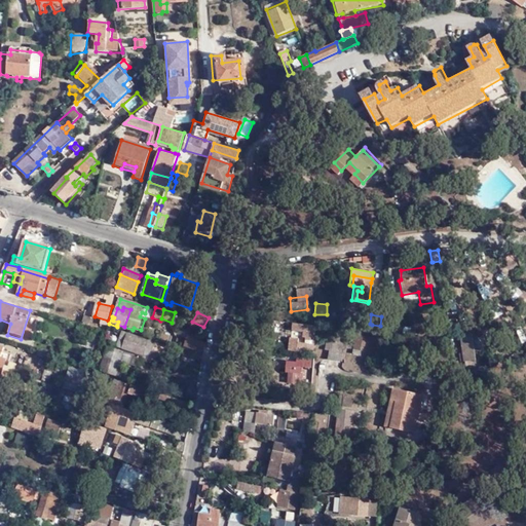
[(317,326),(299,324),(299,329),(307,330),(306,338),(316,339),(317,326)]
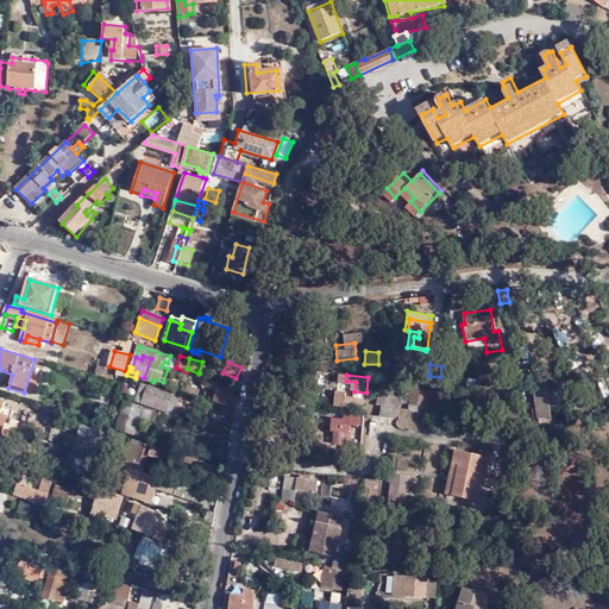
[(440,377),(431,376),(429,384),(439,385),(440,377)]
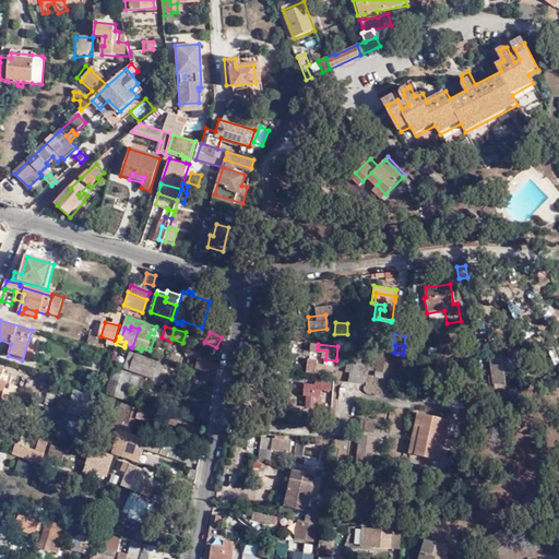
[(139,353),(131,351),(126,367),(153,376),(158,360),(139,354),(139,353)]
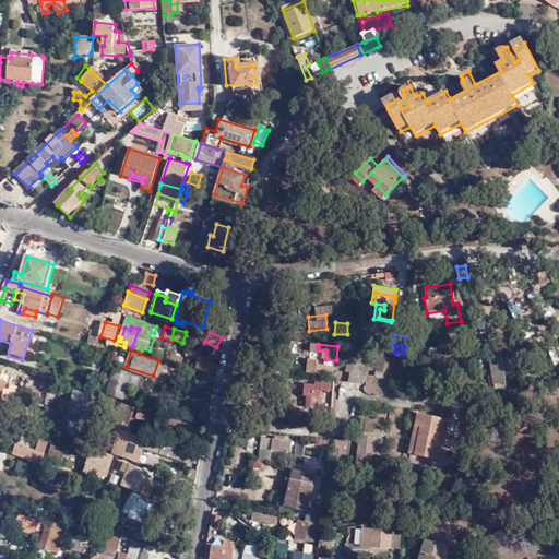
[(363,353),(349,352),(345,371),(351,372),(348,382),(364,384),(366,371),(368,371),(369,361),(363,360),(363,353)]
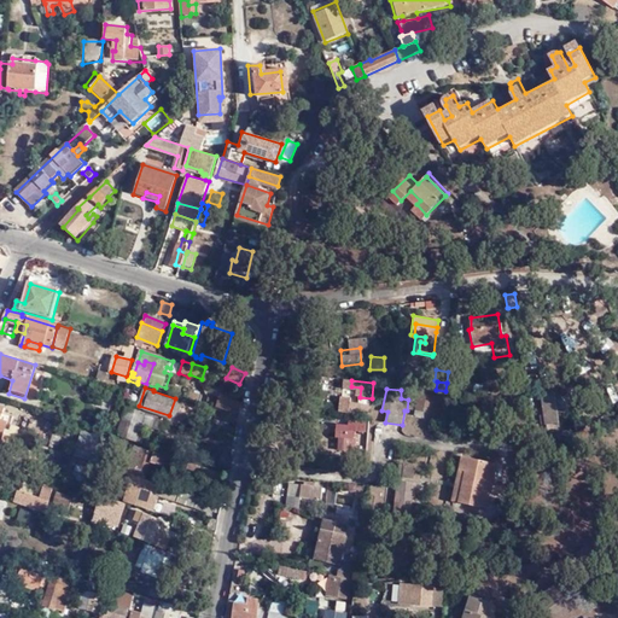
[(549,396),(538,397),(542,426),(553,425),(549,396)]
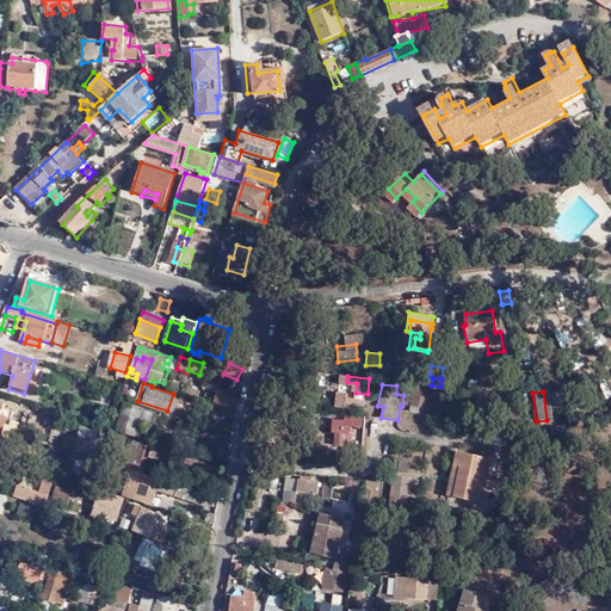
[(240,400),(217,393),(214,405),(238,412),(240,400)]
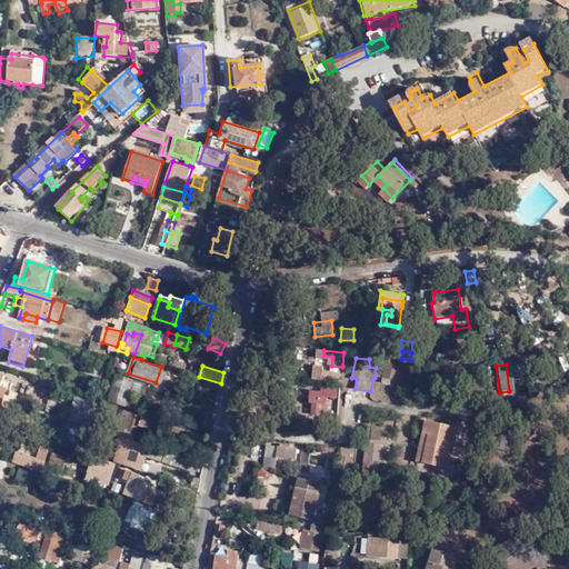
[(169,370),(161,367),(156,382),(165,386),(173,389),(179,373),(169,370)]
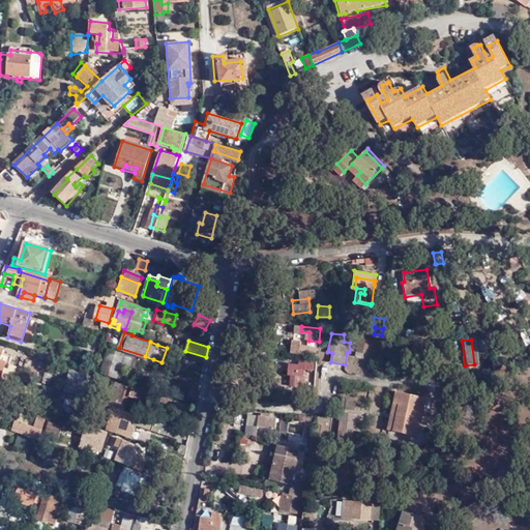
[(302,343),(295,342),(293,353),(316,355),(316,347),(302,345),(302,343)]
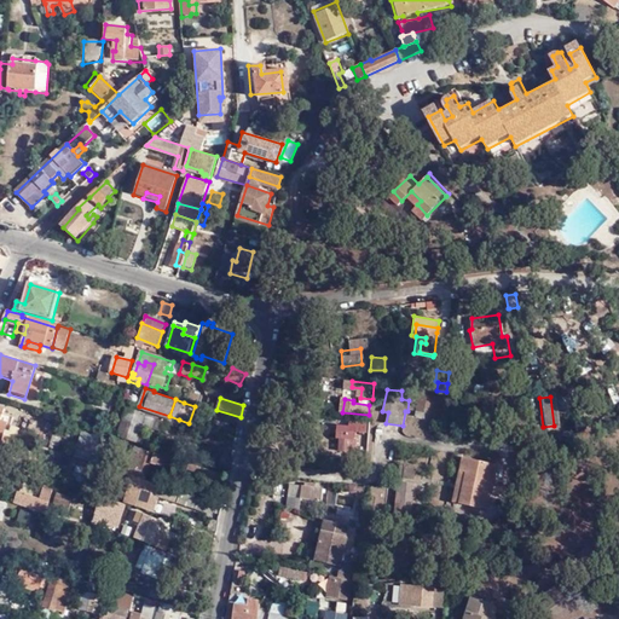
[(12,412),(5,410),(0,427),(0,446),(1,446),(12,412)]
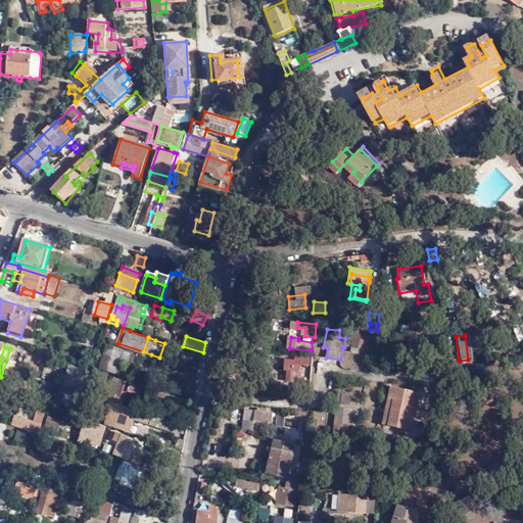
[(107,346),(104,354),(104,355),(107,357),(108,355),(116,359),(120,359),(122,361),(129,363),(131,354),(107,346)]
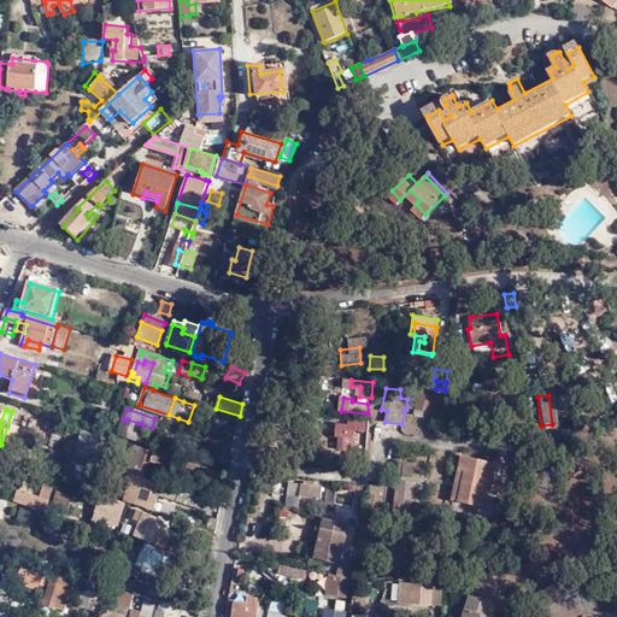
[(162,421),(154,418),(152,428),(159,430),(162,421)]
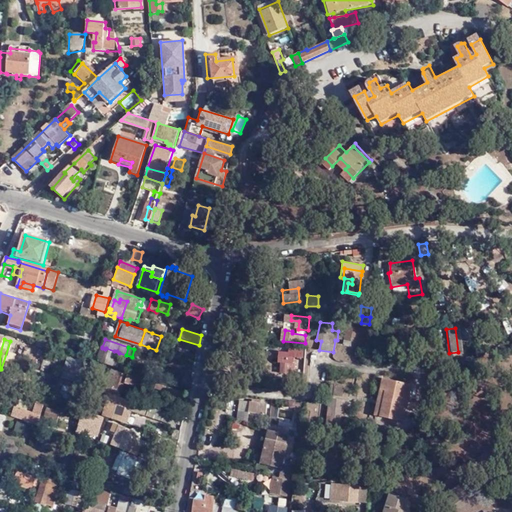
[(105,349),(102,348),(98,362),(113,367),(115,359),(112,359),(114,351),(106,348),(105,349)]
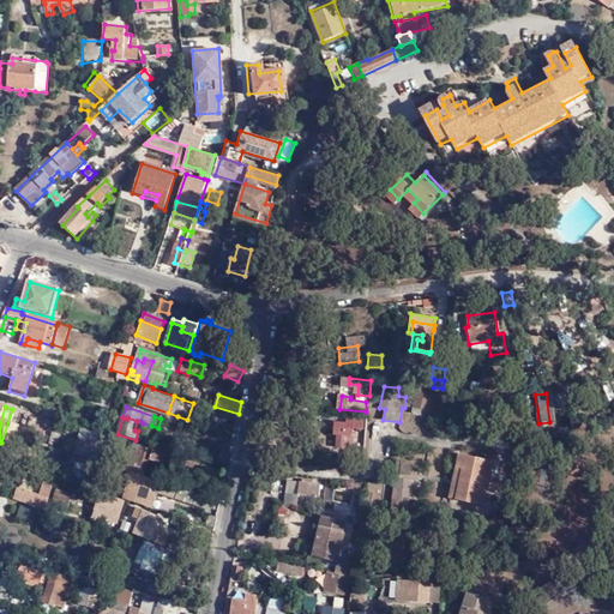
[(347,426),(336,426),(335,437),(338,437),(338,447),(351,449),(353,432),(363,432),(365,420),(347,419),(347,426)]
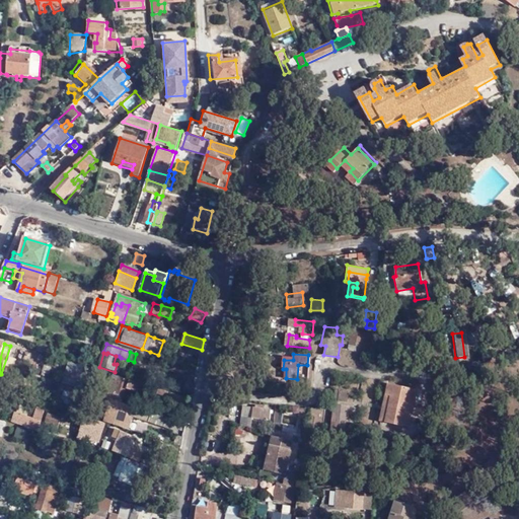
[(63,383),(77,388),(82,376),(89,378),(92,368),(69,361),(63,383)]
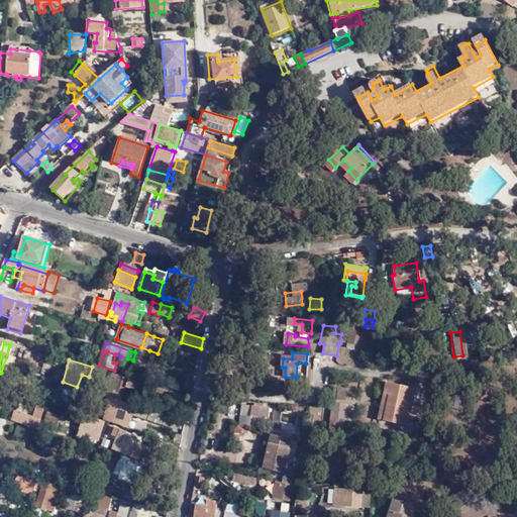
[(124,366),(116,363),(114,371),(122,373),(124,366)]
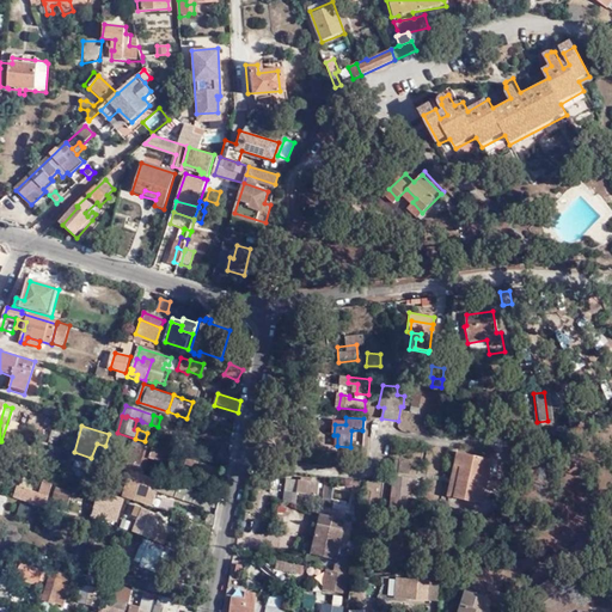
[(136,464),(130,461),(128,471),(130,471),(145,476),(150,460),(166,465),(170,454),(133,444),(132,456),(139,458),(136,464)]
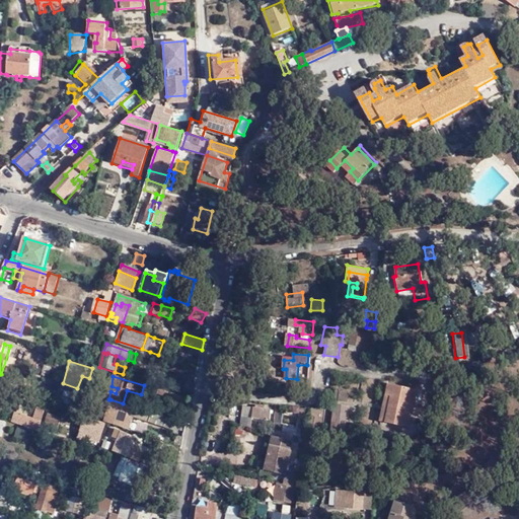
[(177,392),(183,394),(187,385),(180,383),(179,387),(177,392)]
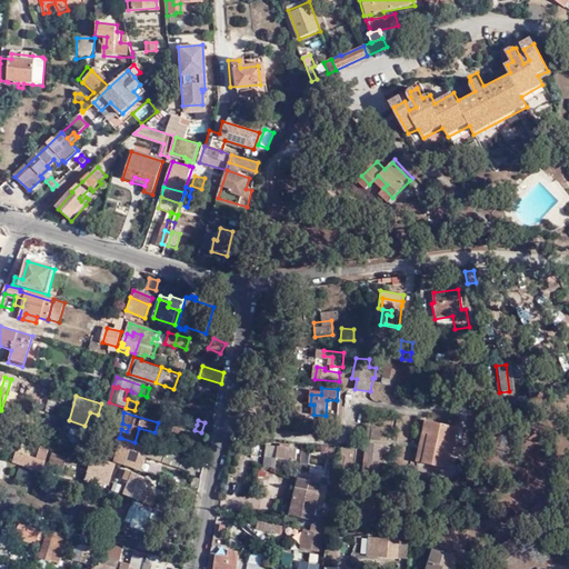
[(427,435),(421,462),(448,468),(457,428),(425,420),(421,433),(427,435)]
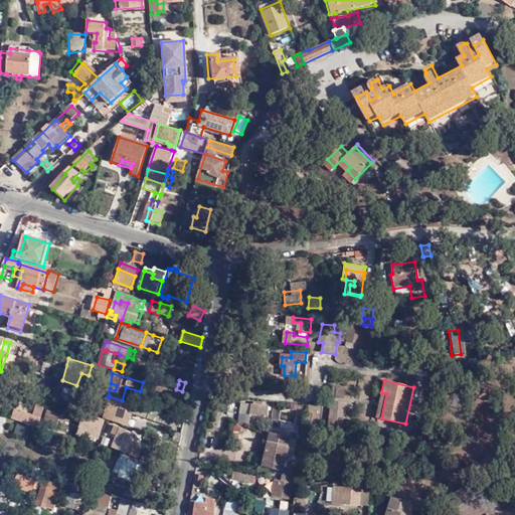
[(167,398),(169,390),(157,386),(155,395),(167,398)]
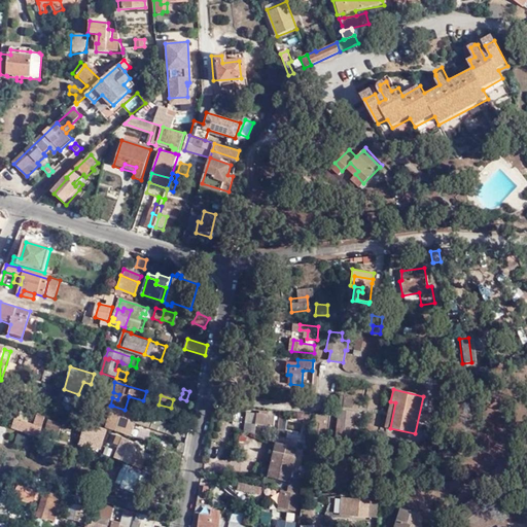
[(188,403),(173,399),(171,408),(188,414),(191,406),(188,403)]
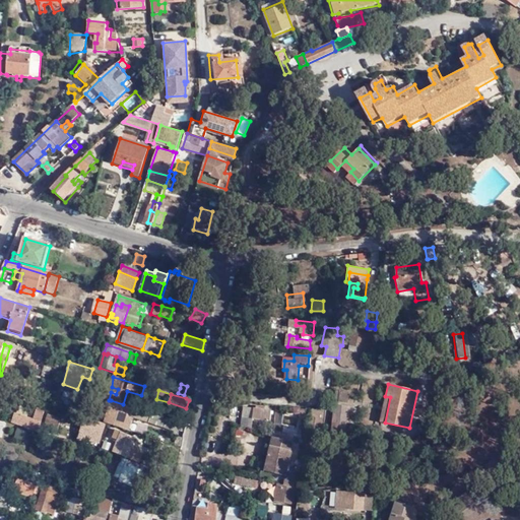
[(379,421),(385,423),(390,397),(385,396),(379,421)]
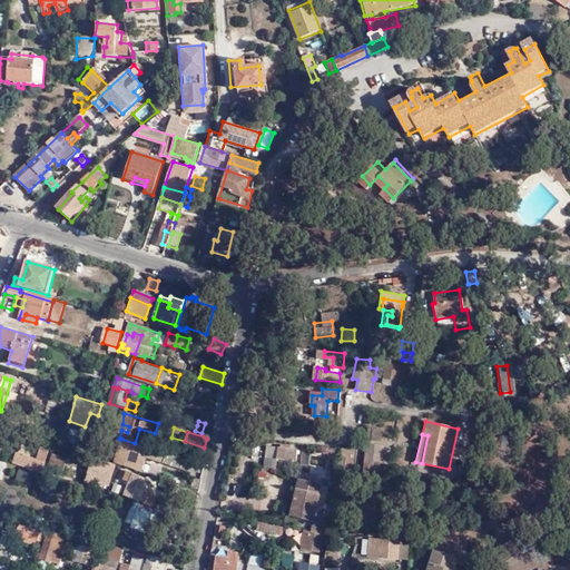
[(144,449),(121,439),(117,450),(137,457),(140,458),(144,449)]
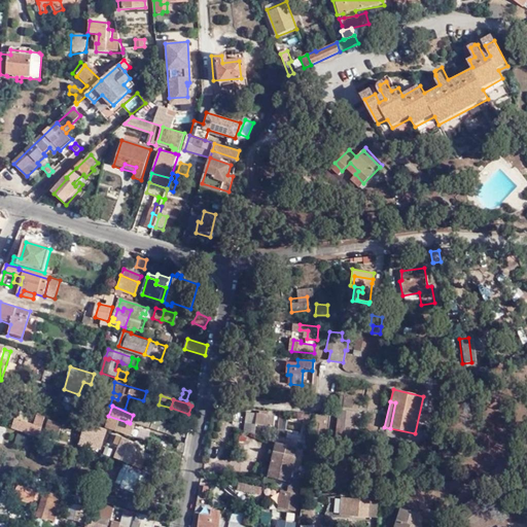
[(360,415),(339,412),(336,440),(357,443),(360,415)]
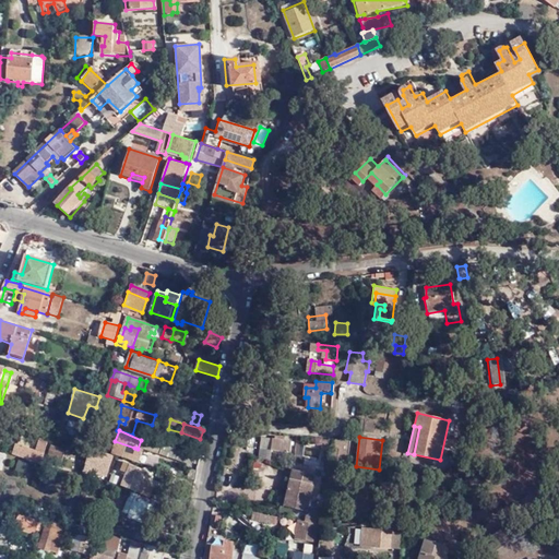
[(15,453),(44,462),(48,450),(50,442),(49,440),(44,439),(40,451),(19,443),(15,453)]
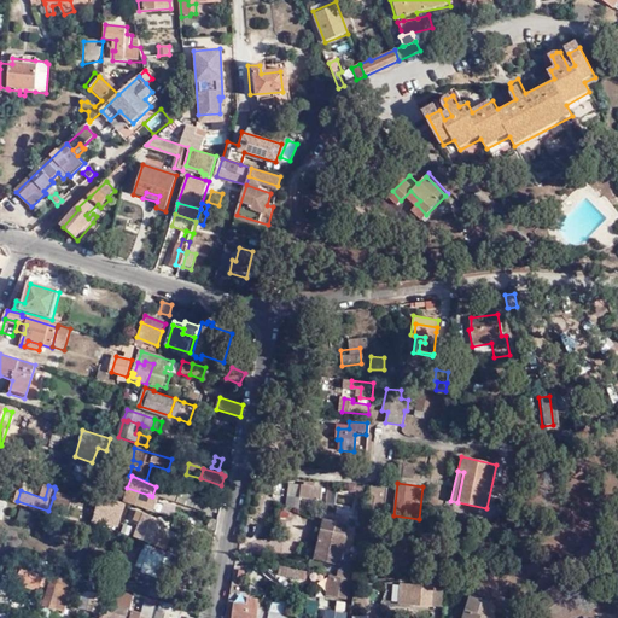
[(184,494),(184,491),(163,485),(159,496),(214,514),(216,505),(184,494)]
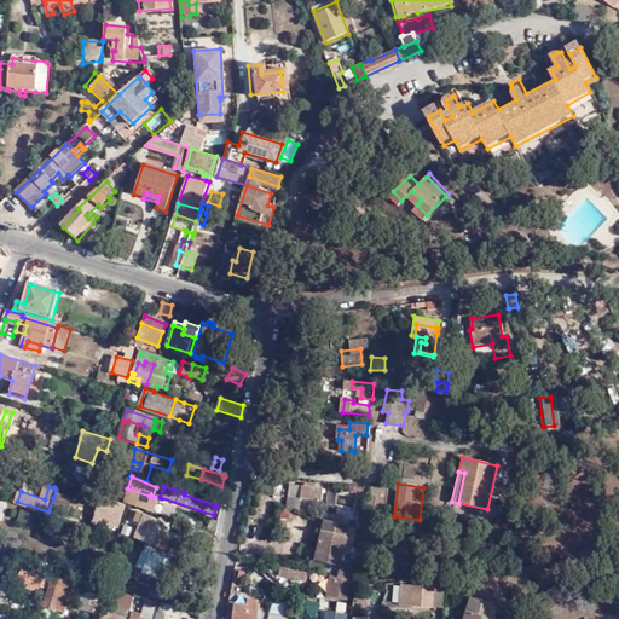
[(327,490),(293,486),(291,499),(290,508),(300,512),(301,501),(324,503),(327,490)]
